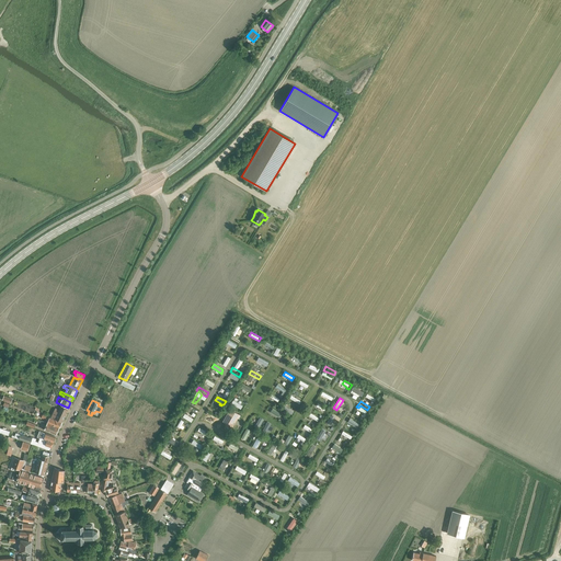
[(316,405),(325,412),(327,409),(317,402),(316,405)]
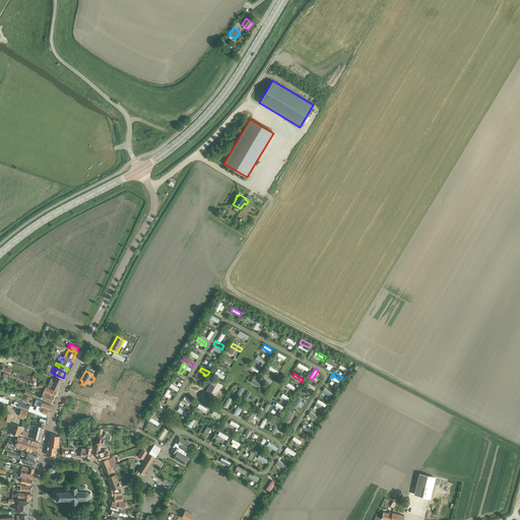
[(52,386),(58,389),(62,379),(57,376),(55,380),(51,378),(47,388),(51,389),(52,386)]
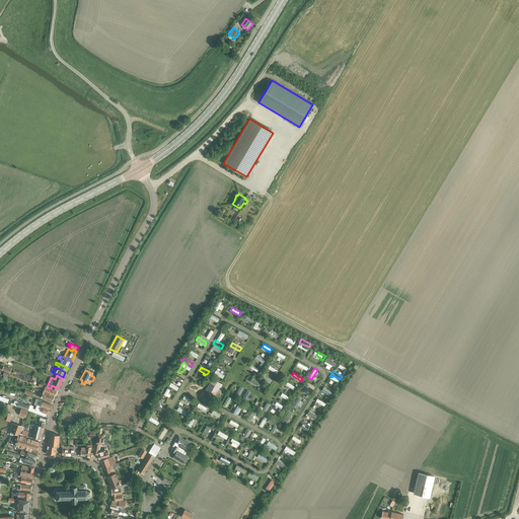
[(261,378),(270,383),(272,380),(263,375),(261,378)]
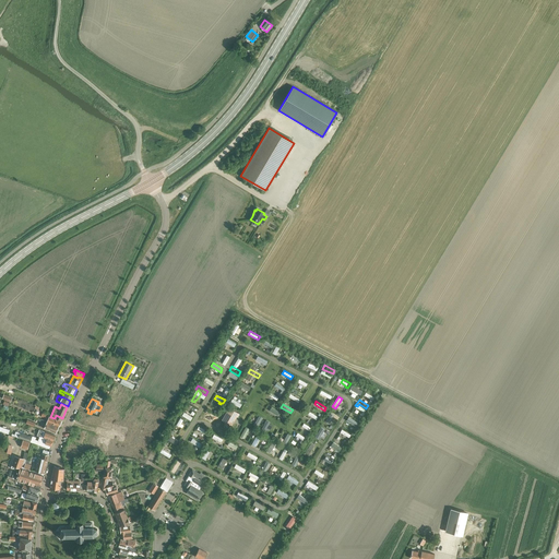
[(269,411),(277,416),(280,412),(271,407),(269,411)]
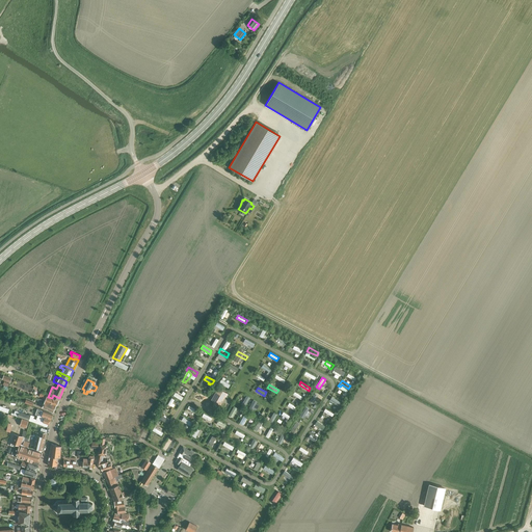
[(211,399),(220,405),(228,395),(217,389),(211,399)]
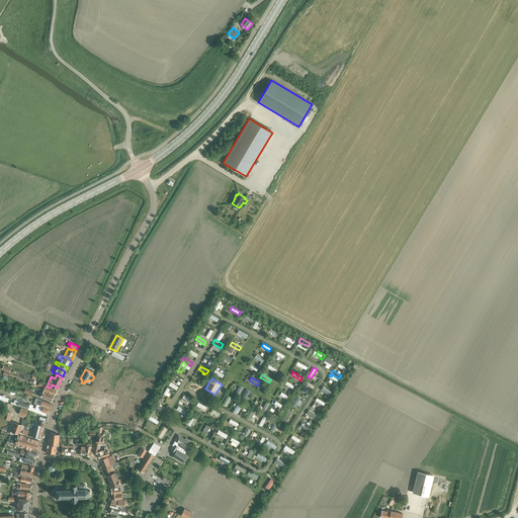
[(51,387),(47,386),(39,382),(38,385),(45,387),(44,390),(54,395),(55,395),(58,390),(57,390),(58,387),(52,384),(51,387)]
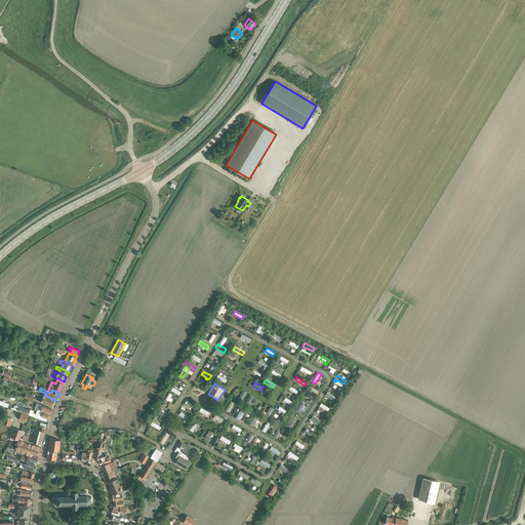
[(337,397),(328,391),(326,394),(335,400),(337,397)]
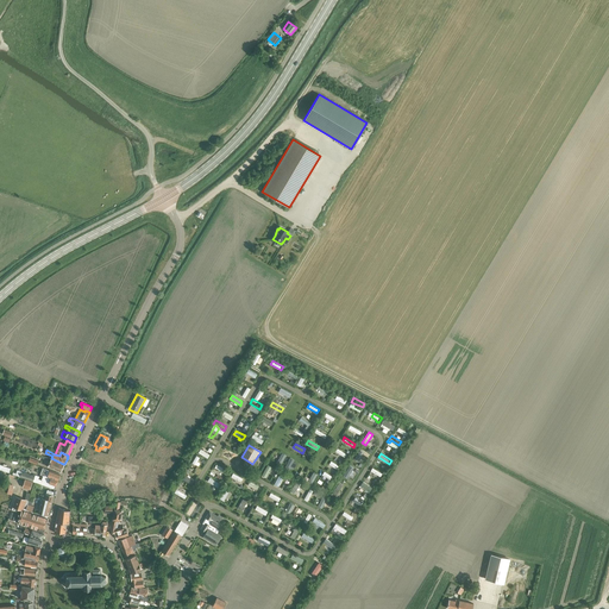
[(63,464),(51,458),(43,456),(42,458),(50,462),(48,466),(61,471),(63,464)]
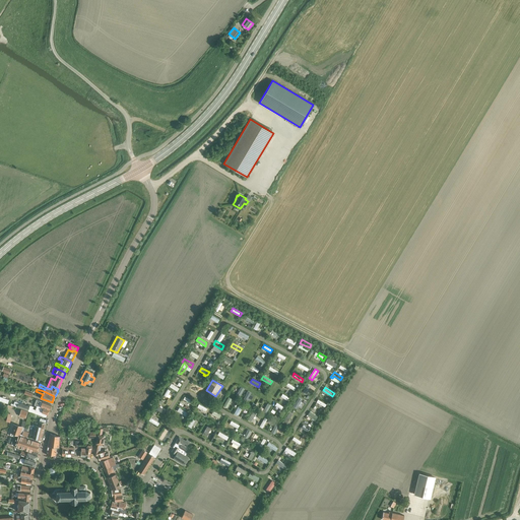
[(229,397),(223,405),(226,407),(232,399),(229,397)]
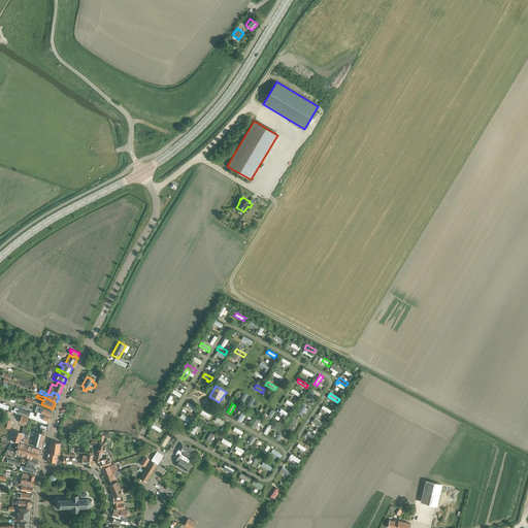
[(35,410),(35,411),(37,413),(50,417),(52,410),(42,407),(37,405),(35,410)]
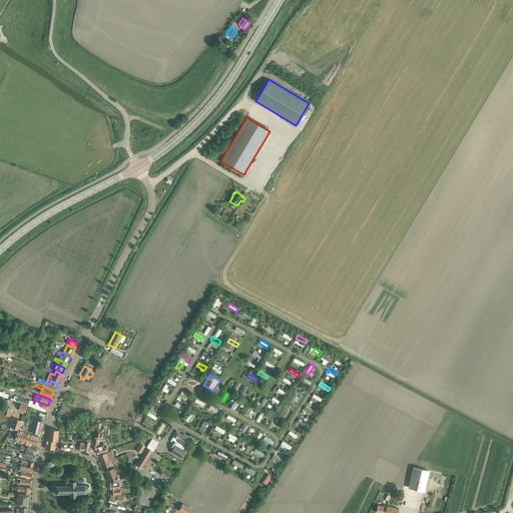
[(15,396),(13,400),(46,412),(47,408),(48,405),(36,401),(35,404),(32,403),(33,401),(28,399),(27,401),(15,396)]
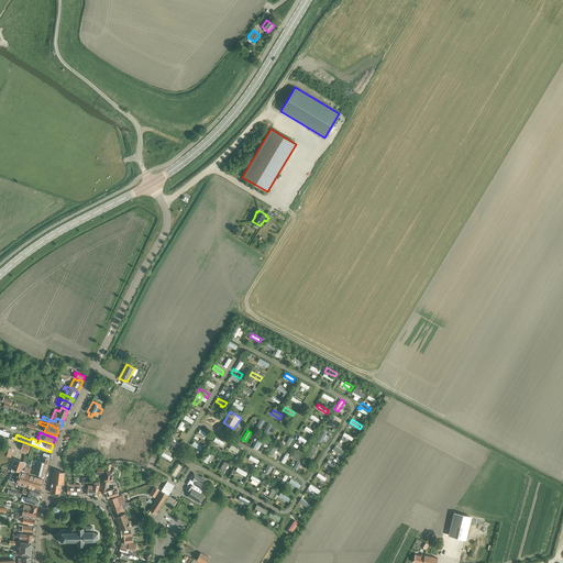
[(196,437),(192,441),(203,448),(207,443),(196,437)]
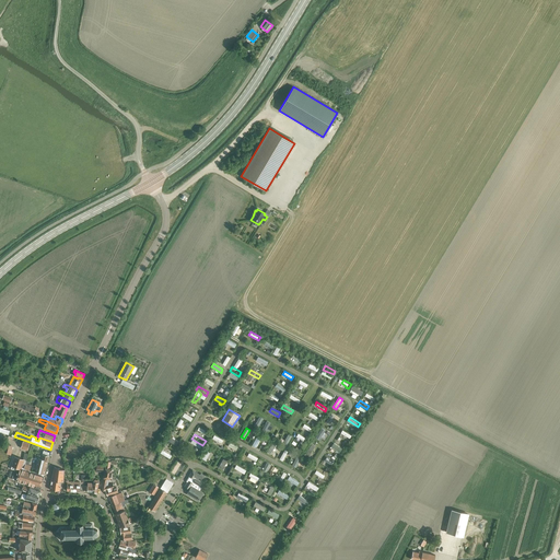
[(272,442),(267,452),(270,454),(276,444),(272,442)]
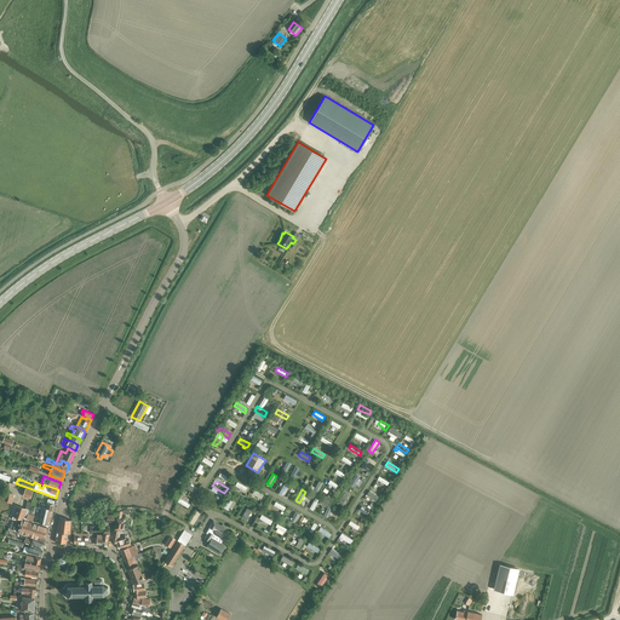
[(345,491),(338,503),(342,505),(349,493),(345,491)]
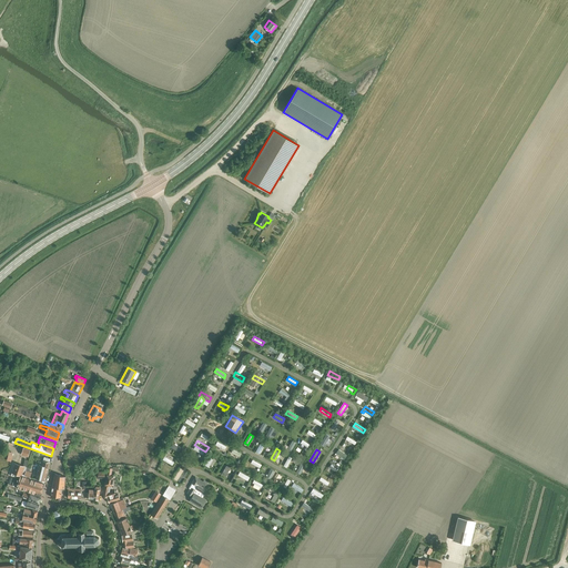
[(174,460),(176,457),(166,452),(164,455),(174,460)]
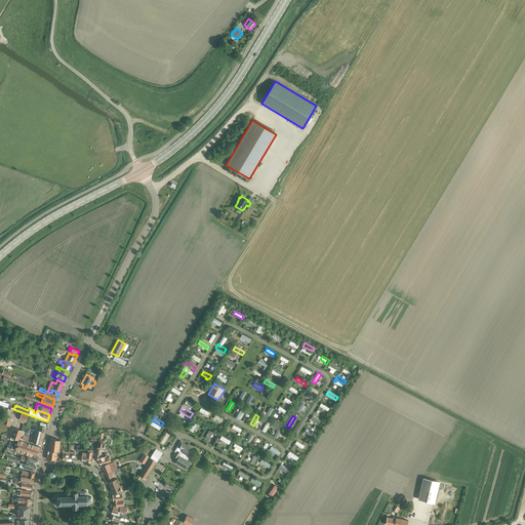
[(36,445),(41,447),(46,423),(40,422),(39,429),(38,429),(38,430),(36,430),(33,442),(36,443),(36,445)]
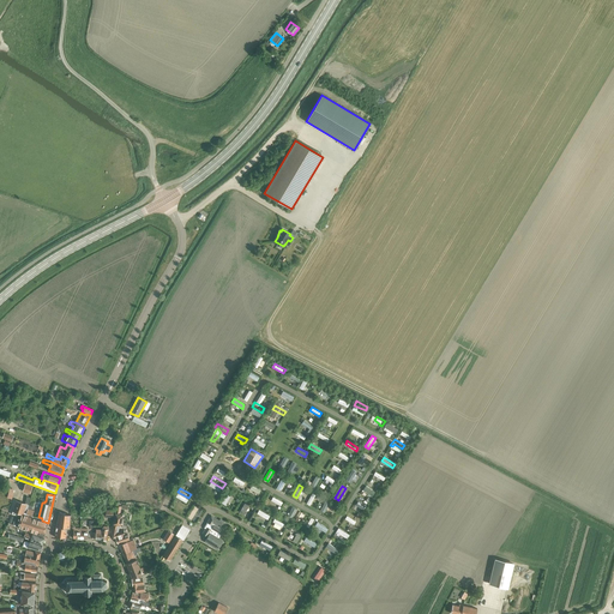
[(26,513),(29,505),(16,500),(11,515),(16,516),(13,524),(8,522),(7,525),(25,531),(32,534),(32,533),(36,534),(44,537),(44,536),(48,523),(42,521),(42,518),(38,517),(32,516),(26,513)]
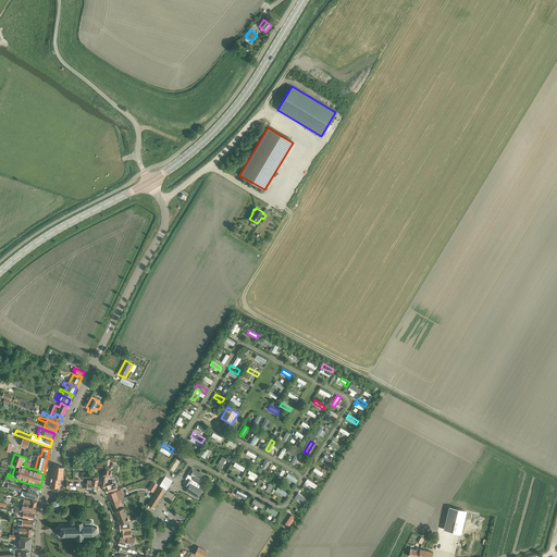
[(176,467),(183,458),(178,455),(172,463),(176,467)]
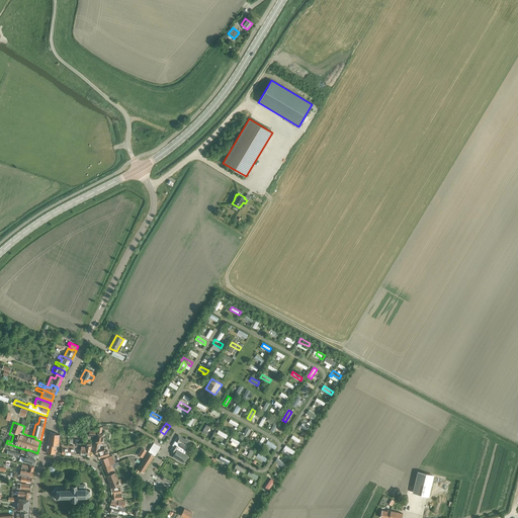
[(96,436),(94,453),(97,453),(99,458),(100,458),(109,455),(107,450),(105,451),(104,447),(99,449),(101,442),(101,443),(103,434),(101,433),(102,429),(102,427),(98,426),(96,436)]
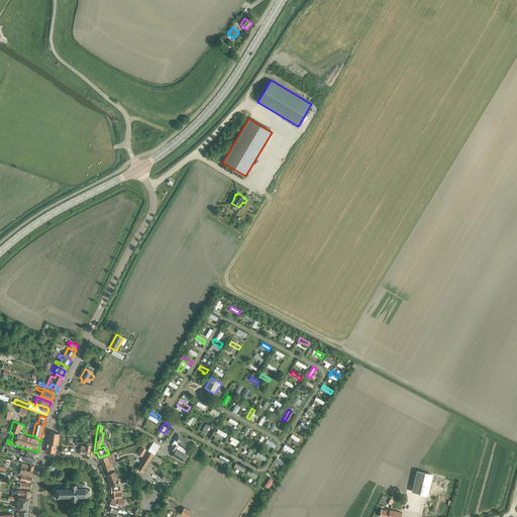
[(158,430),(147,425),(145,428),(156,433),(158,430)]
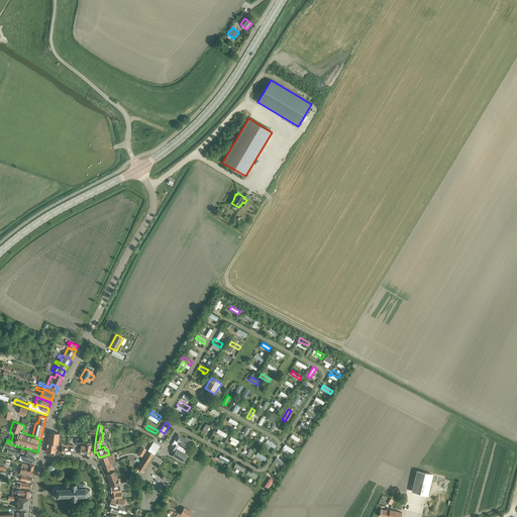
[(220,425),(218,429),(228,433),(230,429),(220,425)]
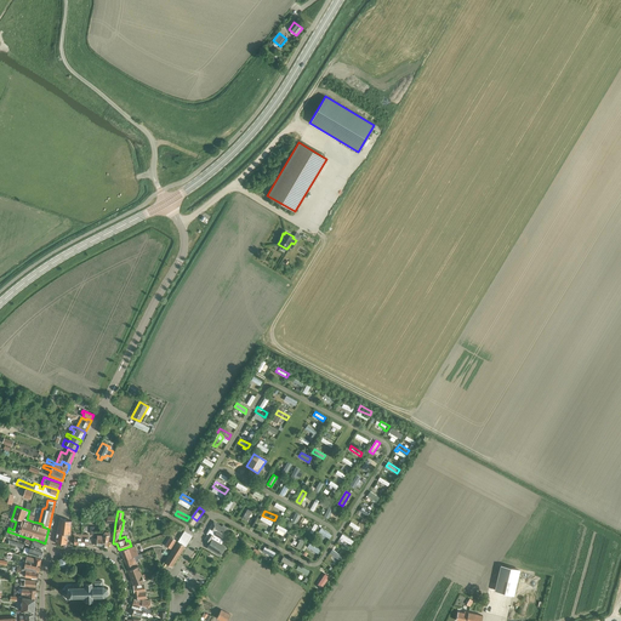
[(260,519),(271,525),(273,522),(262,516),(260,519)]
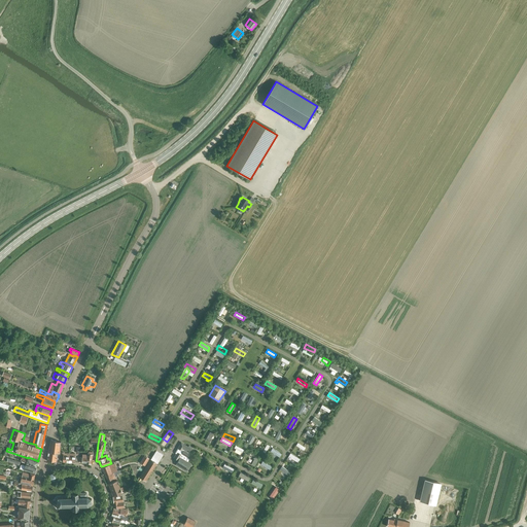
[(58,453),(60,453),(61,442),(50,440),(48,452),(46,460),(56,461),(58,453)]
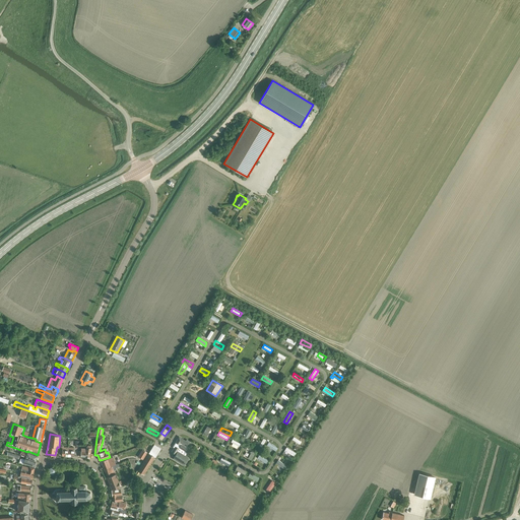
[(187,440),(186,441),(179,437),(176,442),(176,443),(174,447),(175,447),(172,451),(177,454),(174,459),(185,465),(189,457),(185,455),(190,448),(186,446),(188,442),(189,443),(190,442),(187,440)]
